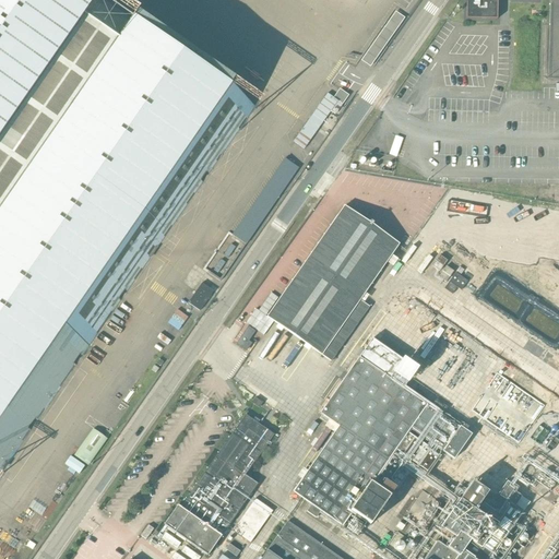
[(0,0),(0,475),(0,476),(257,107),(229,88),(132,21),(117,44),(82,20),(95,0),(0,0)]
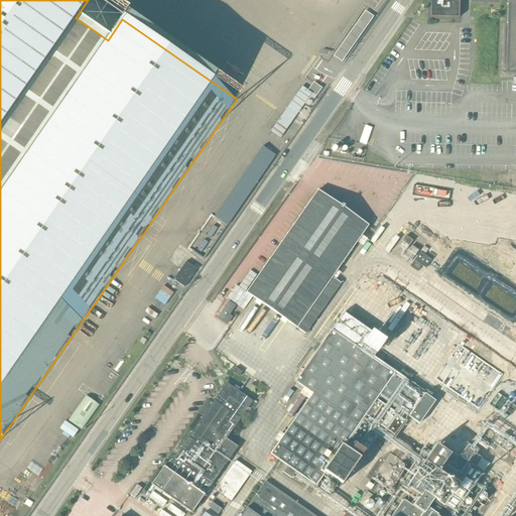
[(429,0),(429,18),(459,18),(459,0),(485,0),(496,0),(429,0)]
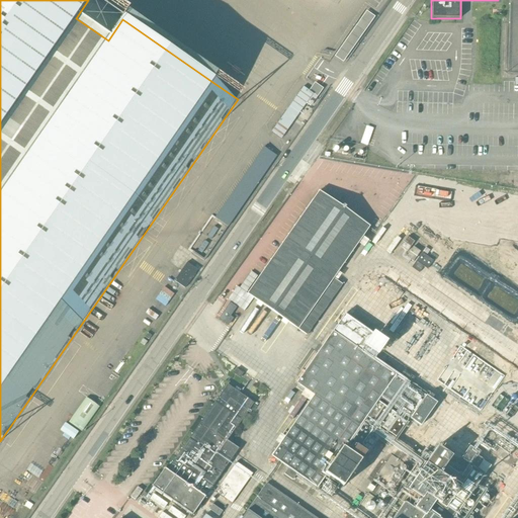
[(369,16),(361,10),(333,52),(342,58),(369,16)]
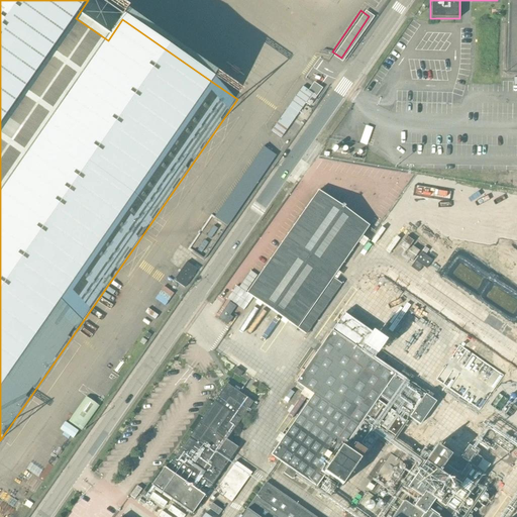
[(302,86),(272,131),(281,138),(306,103),(313,94),(308,91),(302,86)]
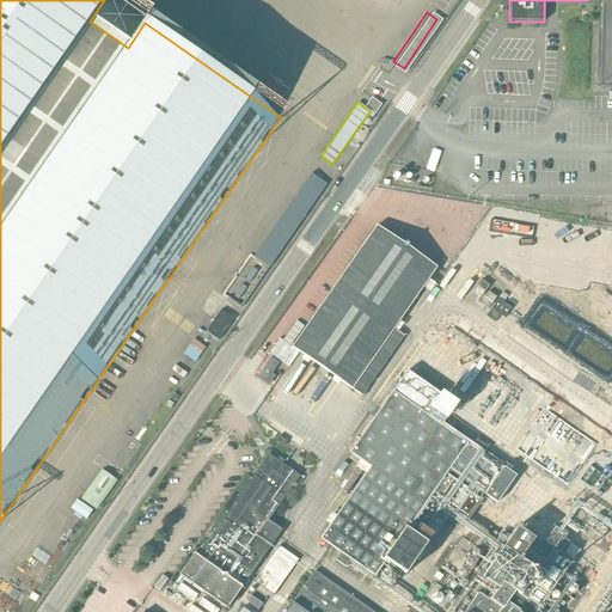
[(381,190),(374,185),(356,212),(363,216),(381,190)]
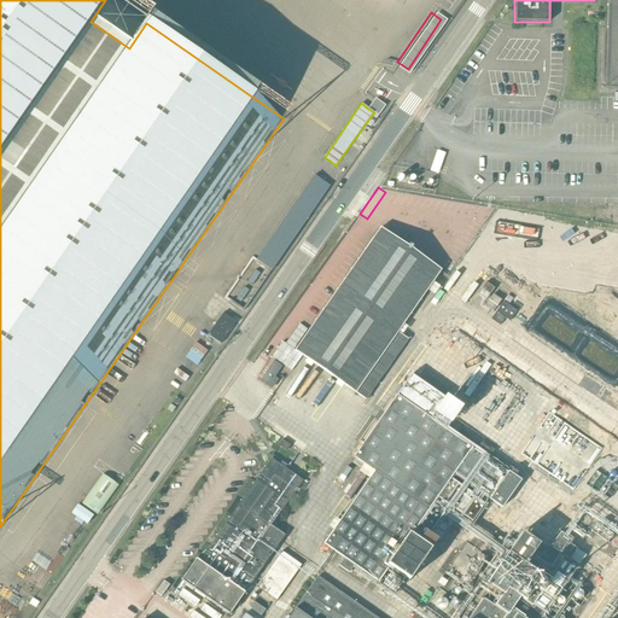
[(380,227),(295,350),(356,394),(356,392),(366,400),(408,339),(398,333),(427,291),(435,296),(439,287),(433,283),(442,270),(380,227)]
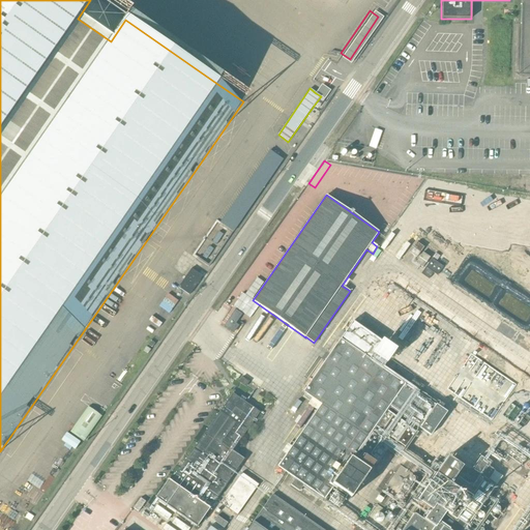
[(417,258),(424,247),(417,242),(410,253),(417,258)]
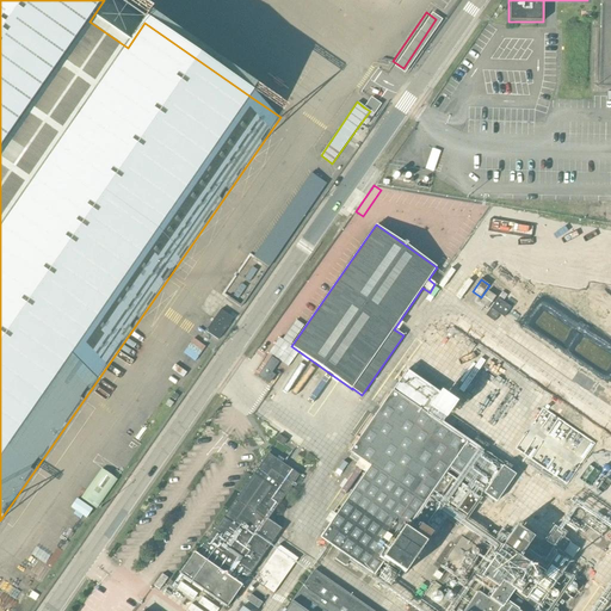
[(487,308),(495,297),(487,291),(479,302),(487,308)]
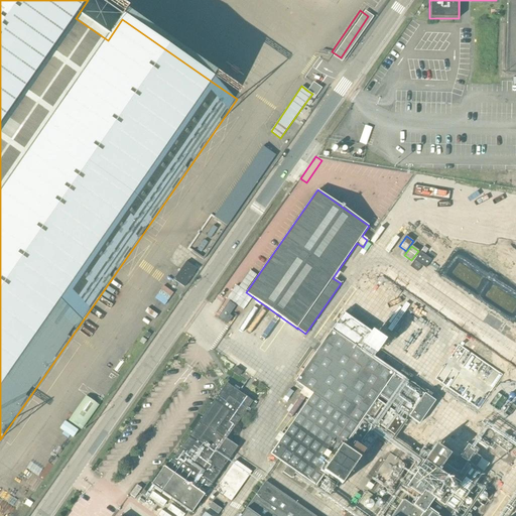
[(420,252),(417,256),(410,267),(417,272),(421,266),(425,268),(431,260),(420,252)]
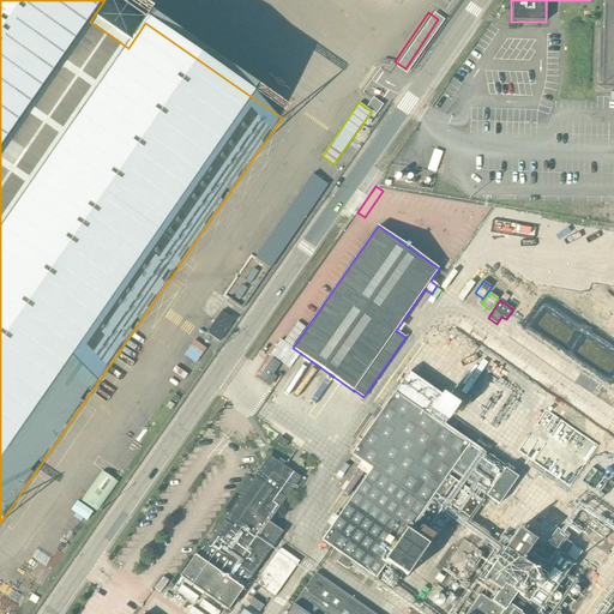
[(221,312),(206,333),(220,342),(234,320),(221,312)]
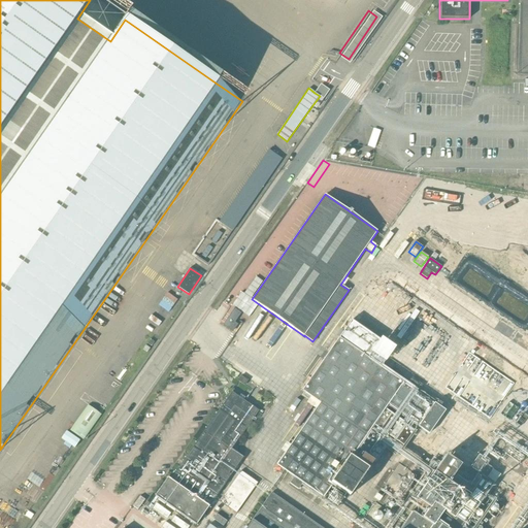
[(230,315),(223,325),(232,332),(238,325),(235,323),(239,316),(241,314),(234,308),(230,315)]
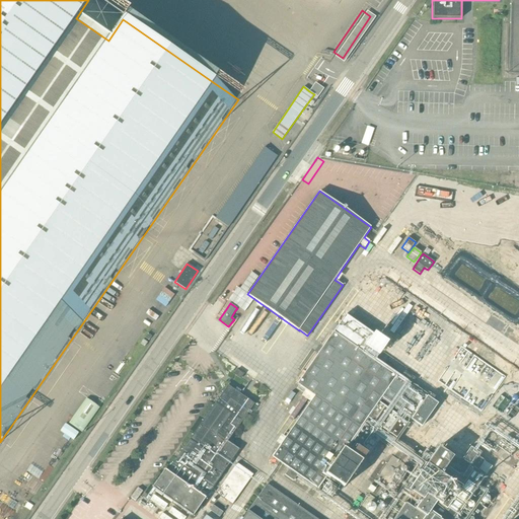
[(396,376),(382,366),(359,350),(371,332),(345,313),(331,331),(332,332),(297,384),(314,395),(272,457),(317,489),(326,475),(344,488),(362,461),(367,454),(357,447),(352,454),(346,450),(368,419),(398,439),(410,424),(379,402),(382,397),(412,419),(411,420),(422,427),(438,403),(427,396),(426,397),(396,376)]
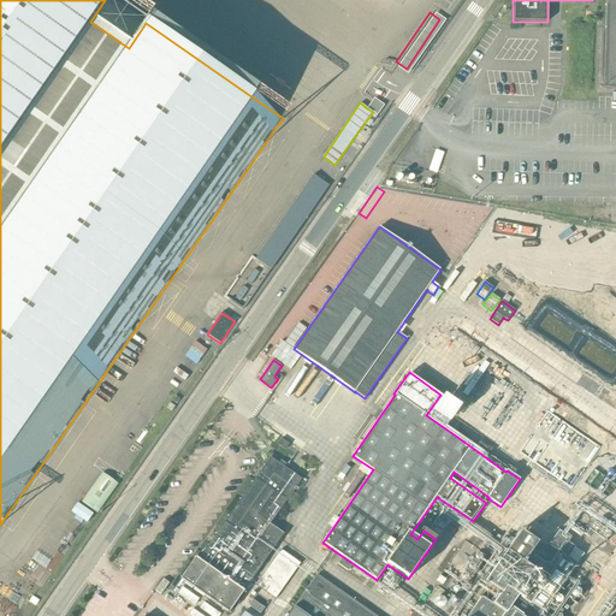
[(468,433),(461,428),(457,434),(466,439),(468,433)]
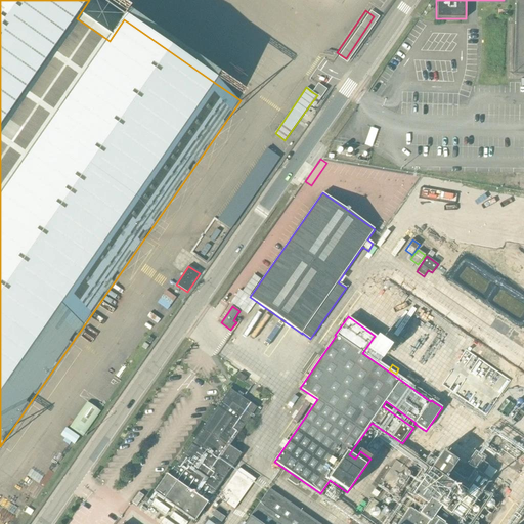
[(239,373),(235,378),(243,383),(247,378),(239,373)]
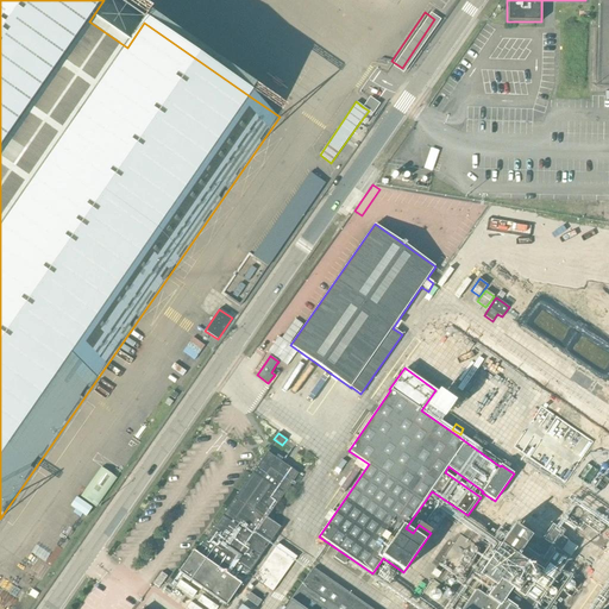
[(475,435),(471,441),(483,451),(488,445),(475,435)]
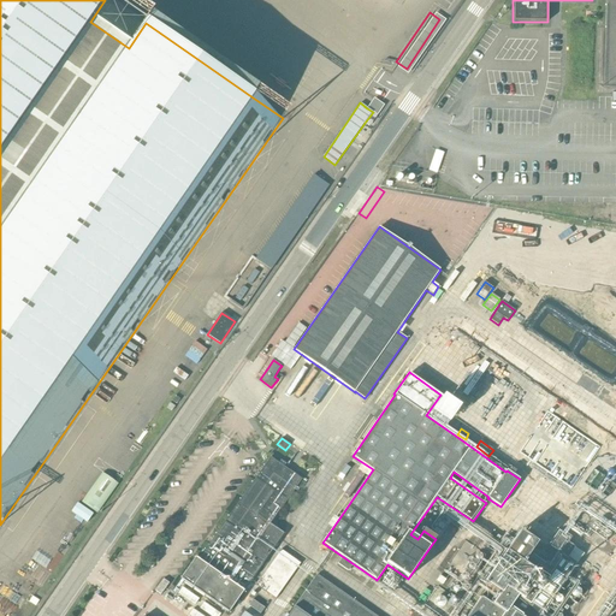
[(196,557),(181,579),(229,612),(244,591),(264,563),(284,533),(270,523),(301,479),(270,457),(225,522),(199,560),(196,557)]
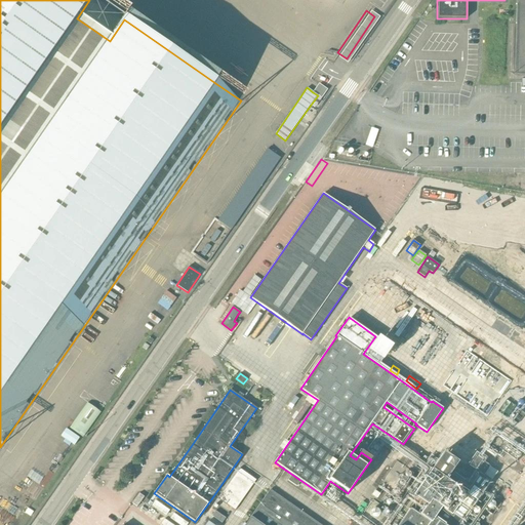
[(87,403),(71,427),(84,436),(101,412),(87,403)]
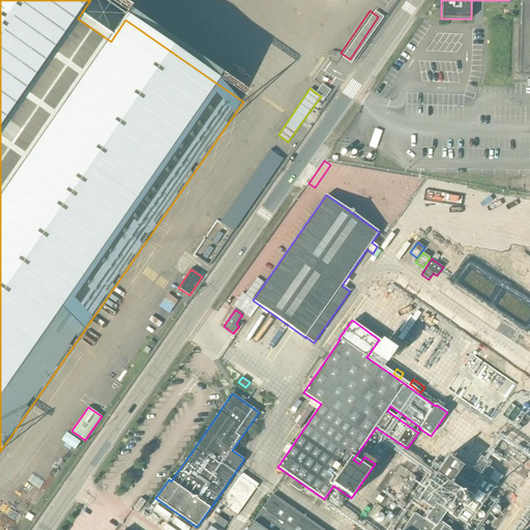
[(480,455),(470,470),(482,479),(483,477),(489,480),(495,471),(490,467),(492,464),(480,455)]
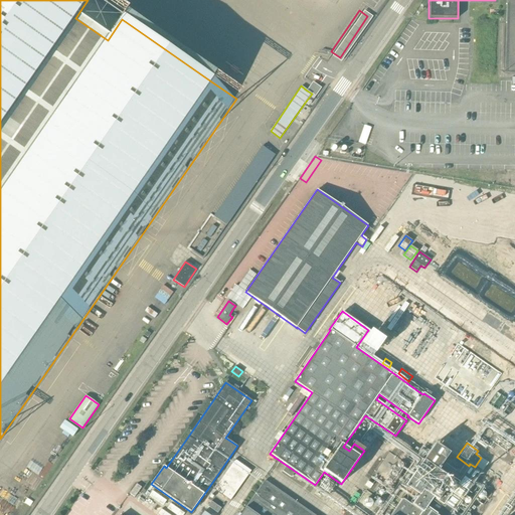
[(417,496),(411,505),(402,499),(390,514),(452,514),(480,475),(468,467),(457,484),(438,471),(449,454),(435,444),(404,487),(417,496)]
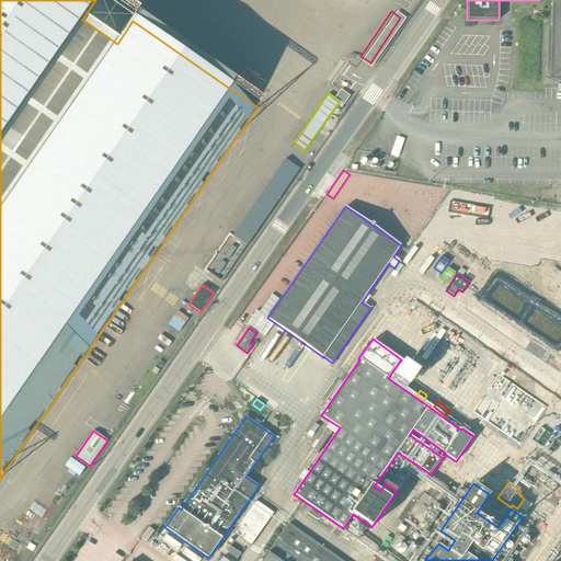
[(233,533),(251,546),(274,513),(255,501),(233,533)]
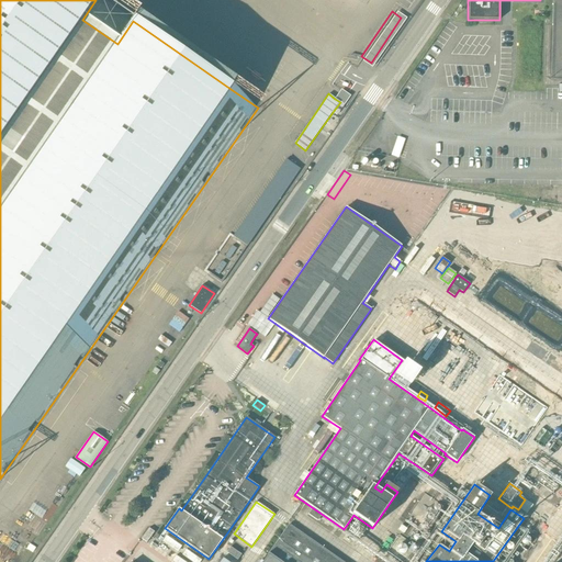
[(529,502),(523,512),(527,514),(534,505),(529,502)]
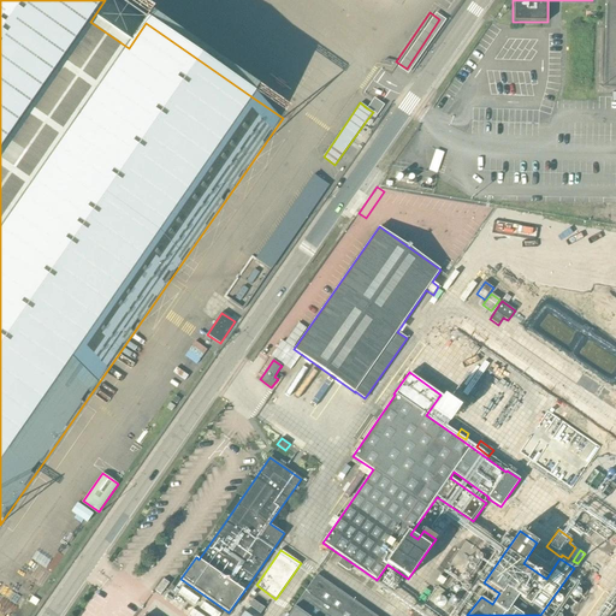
[(295,606),(286,615),(373,615),(317,575),(295,606)]
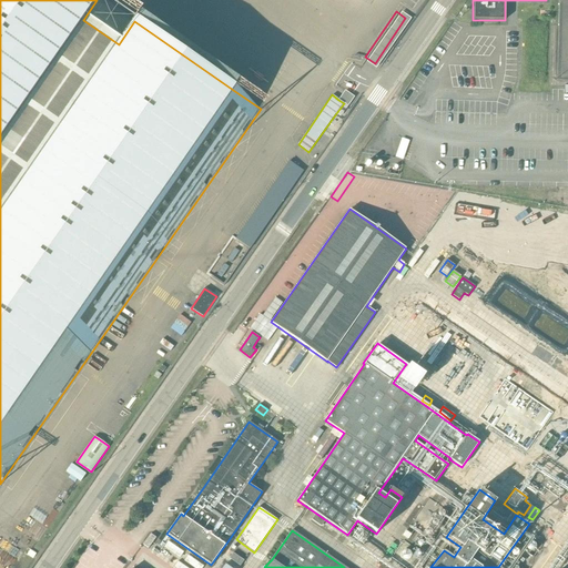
[(151,534),(143,545),(148,548),(155,538),(151,534)]
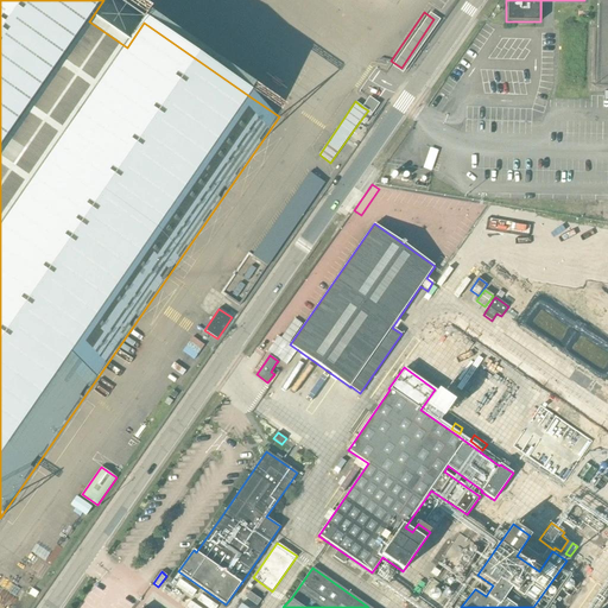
[(246,597),(257,606),(261,600),(249,591),(246,597)]
